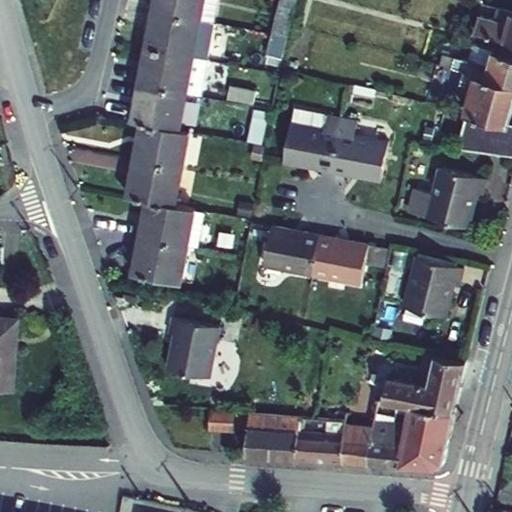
[(156,0),(154,10),(202,19),(215,22),(219,0),(156,0)]
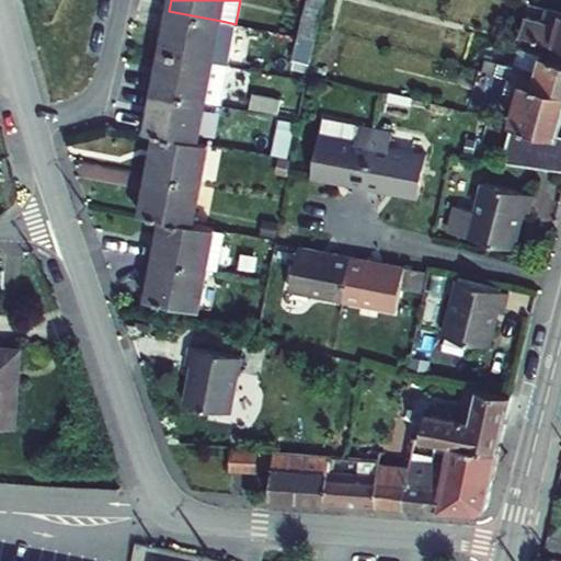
[(310,0),(300,36),(317,39),(320,26),(327,0),(310,0)]
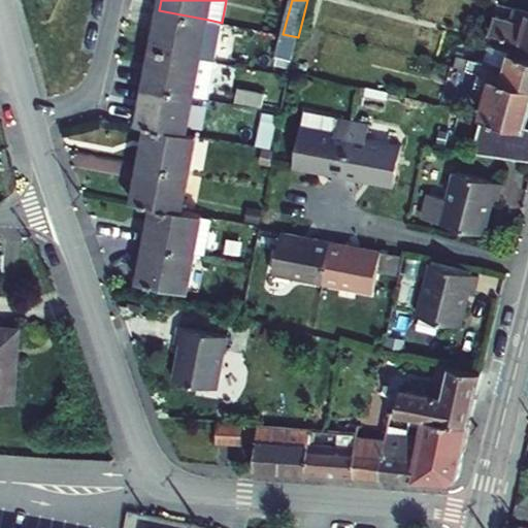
[(489,12),(483,29),(527,39),(527,10),(522,9),(518,20),(489,12)]
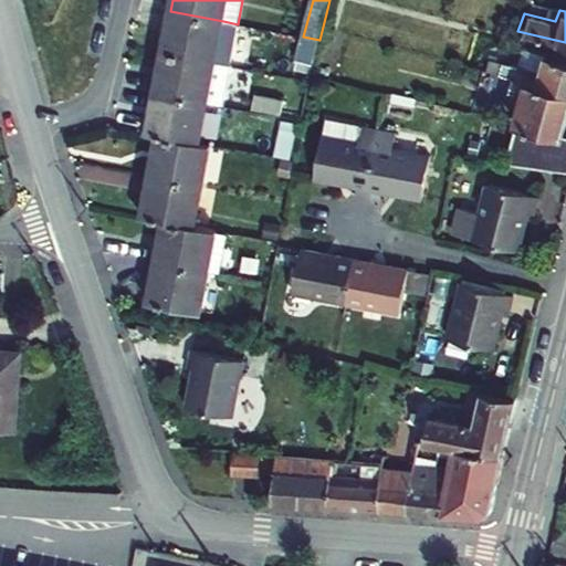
[(223,21),(170,11),(163,52),(216,62),(223,21)]
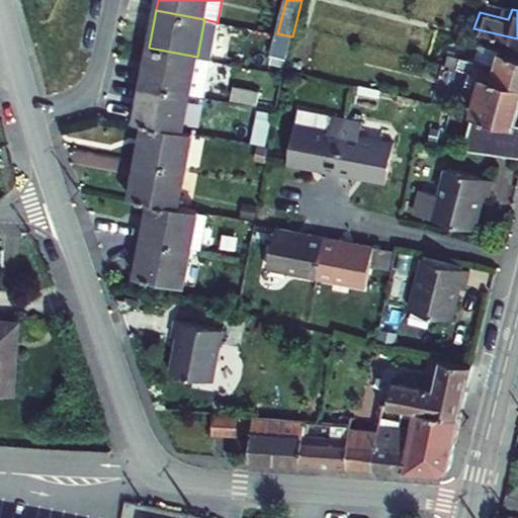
[(197,57),(210,60),(218,22),(204,19),(197,57)]
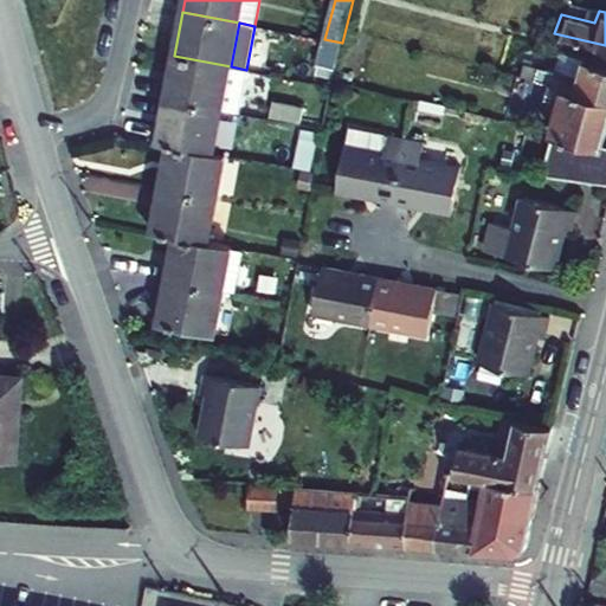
[(318,64),(335,69),(342,43),(324,39),(318,64)]
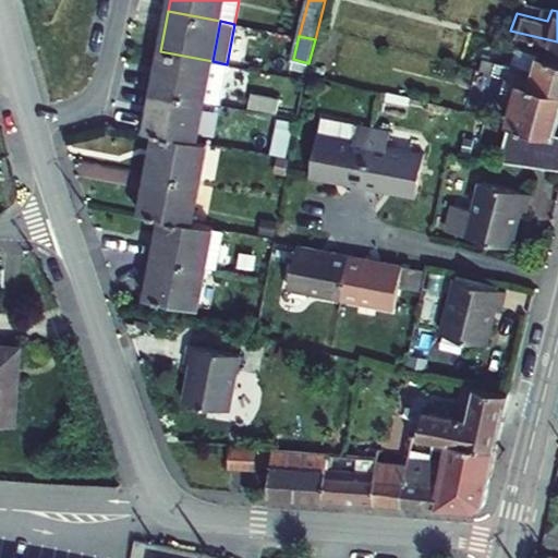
[(160,51),(153,92),(205,101),(220,105),(227,64),(213,61),(160,51)]
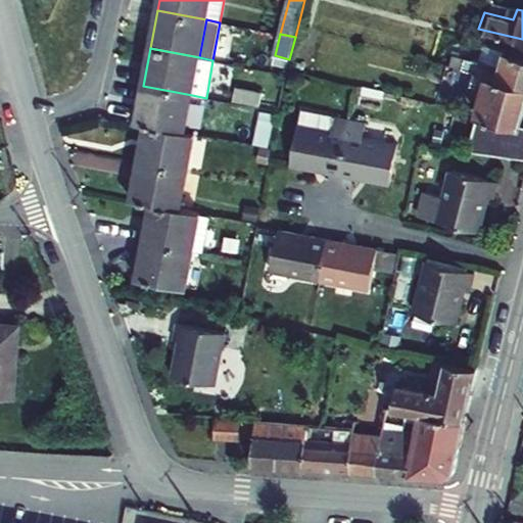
[(475,94),(461,146),(522,152),(522,55),(503,50),(496,65),(467,57),(458,88),(475,94)]
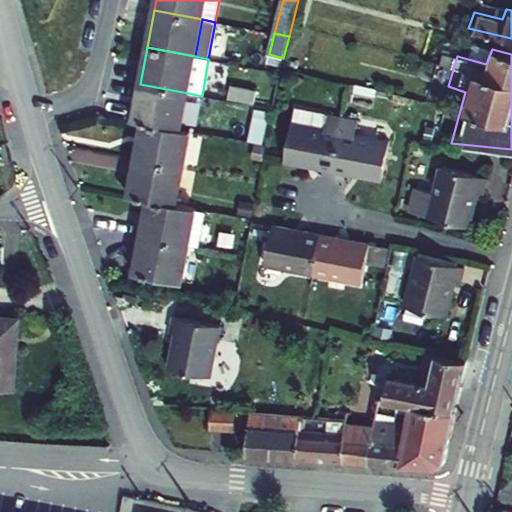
[(377,90),(351,83),(350,90),(375,96),(377,90)]
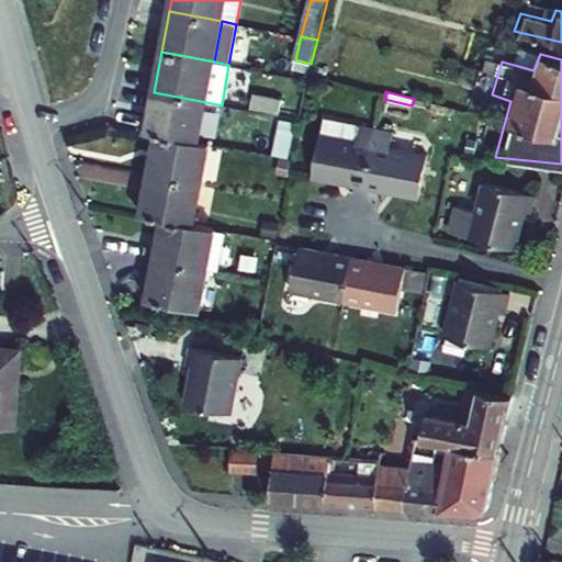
[(154,92),(146,133),(157,134),(199,143),(206,102),(154,92)]
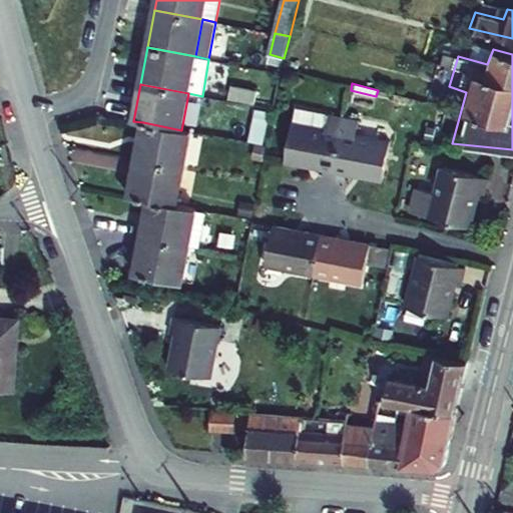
[(228,91),(226,100),(253,105),(257,91),(231,86),(230,91),(228,91)]
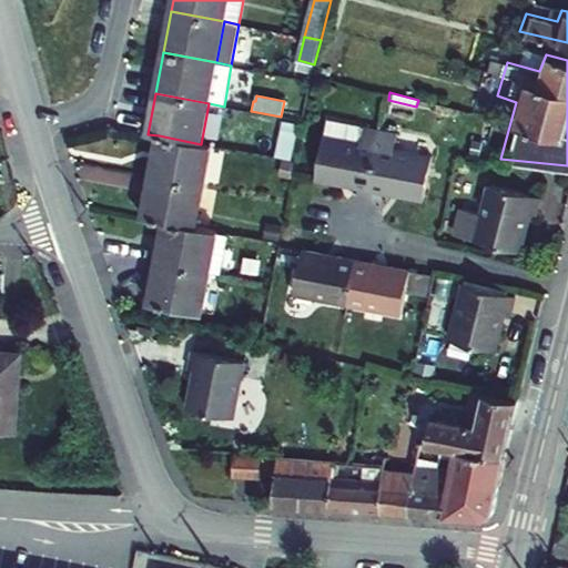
[(388,129),(317,117),(308,179),(415,203),(422,153),(386,146),(388,129)]
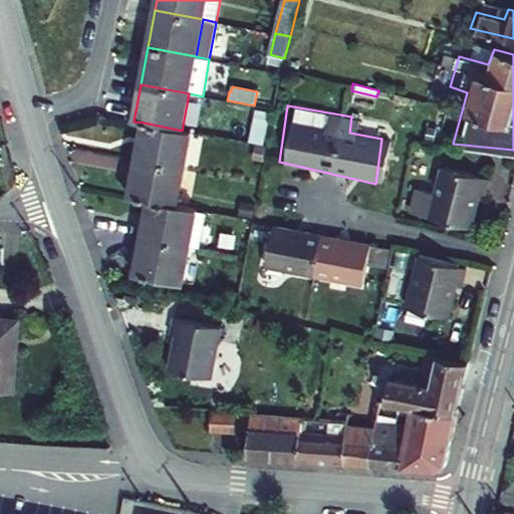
[(257,109),(251,143),(263,146),(269,111),(257,109)]
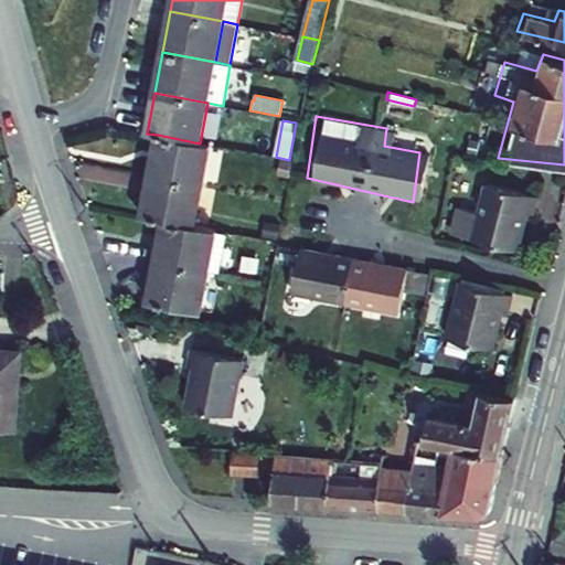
[(203,187),(211,146),(200,144),(158,135),(150,176),(203,187)]
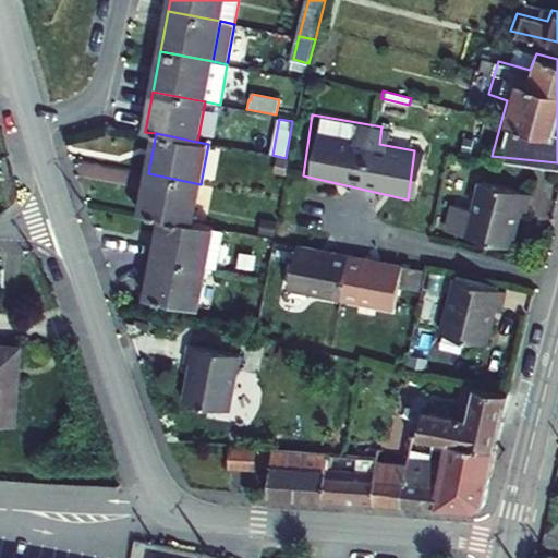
[(277,174),(288,176),(290,161),(280,159),(277,174)]
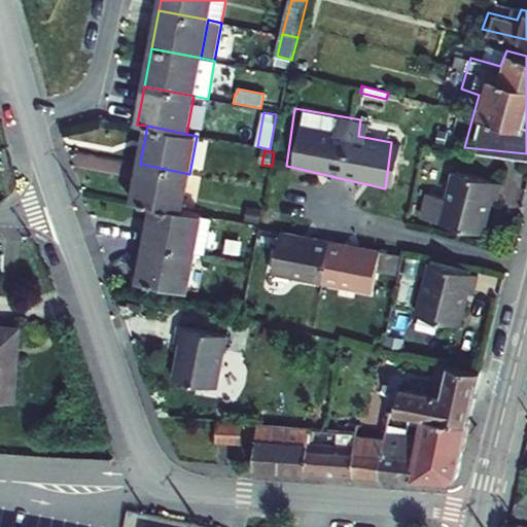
[(140,164),(133,202),(152,206),(182,212),(189,174),(140,164)]
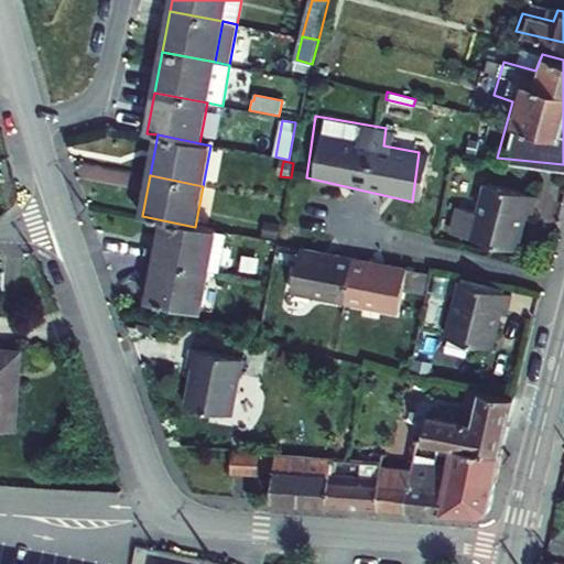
[(467,202),(445,198),(440,225),(505,241),(516,205),(527,210),(530,193),(477,175),(467,202)]
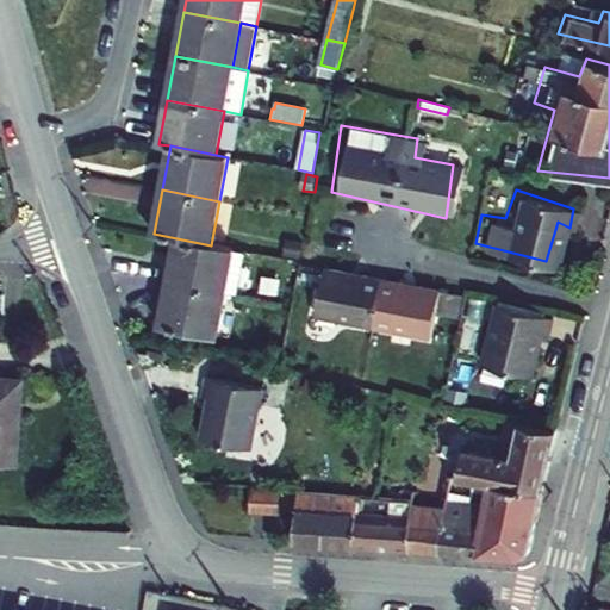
[(176,238),(168,282),(225,293),(226,292),(238,294),(246,254),(234,251),(235,249),(211,246),(176,238)]
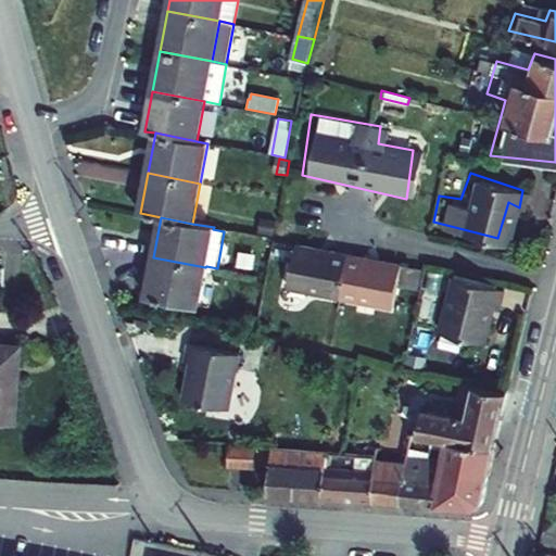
[(394,264),(285,244),(279,294),(384,311),(394,264)]
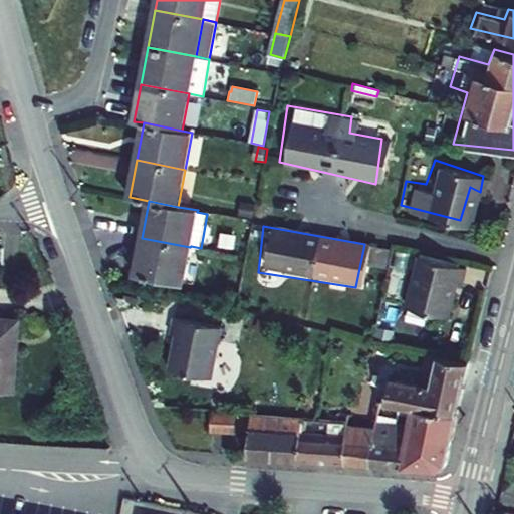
[(142,238),(135,275),(183,284),(190,247),(142,238)]
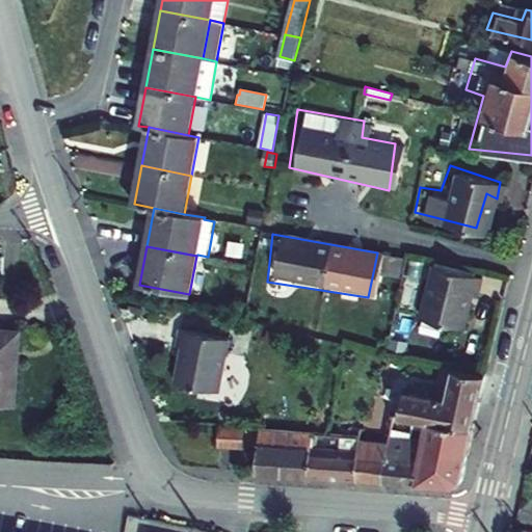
[(473,276),(422,266),(411,316),(459,324),(473,276)]
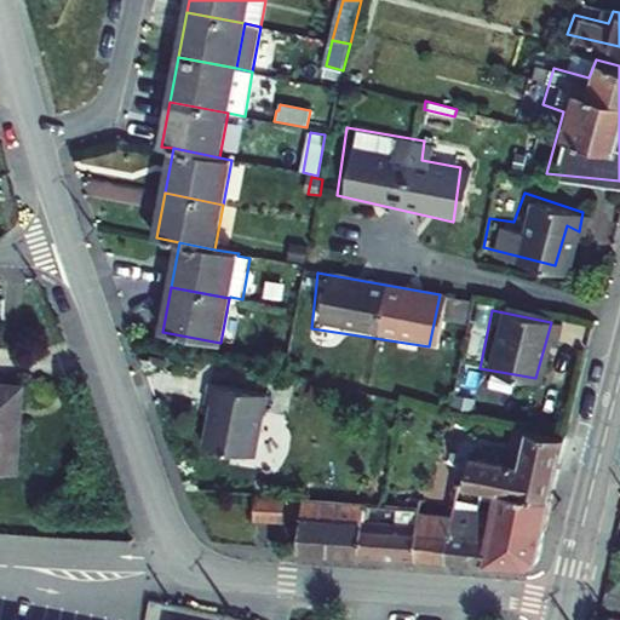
[(230,365),(227,385),(269,394),(274,395),(277,374),(230,365)]
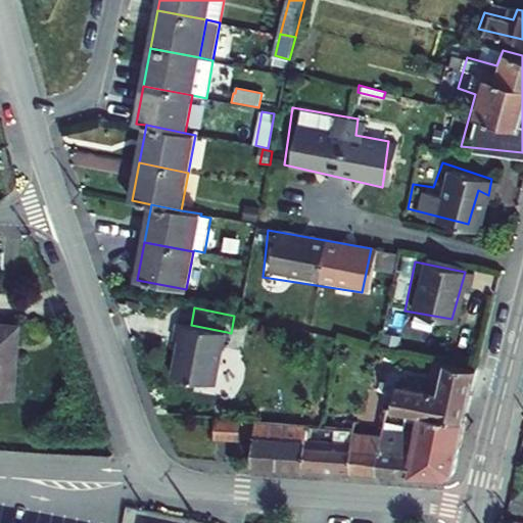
[(19,325),(0,323),(0,397),(14,398),(19,325)]
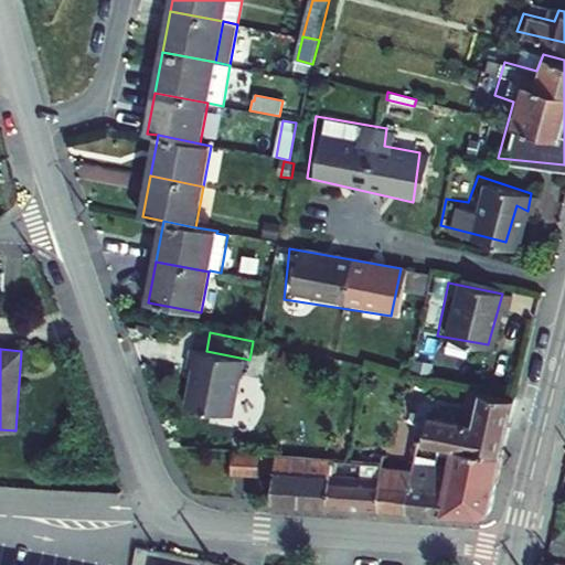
[(194,368),(187,406),(234,415),(245,359),(206,351),(192,349),(189,366),(194,368)]
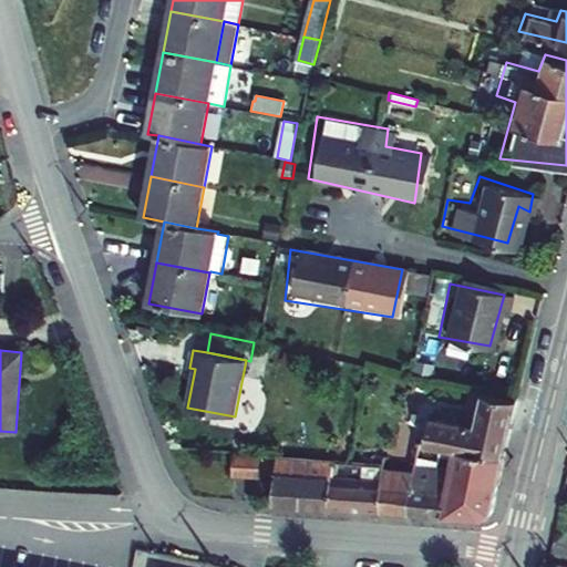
[(464,424),(432,418),(426,442),(442,445),(442,443),(504,456),(517,399),(472,389),(464,424)]
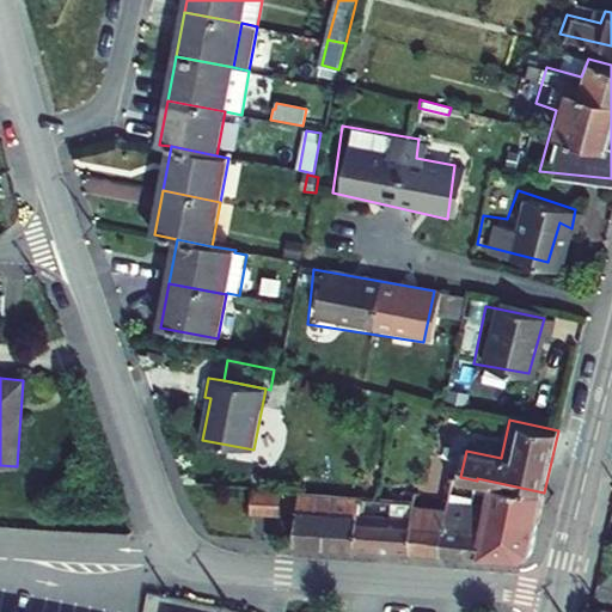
[(537,524),(544,493),(477,478),(477,481),(475,493),(489,495),(485,513),(537,524)]
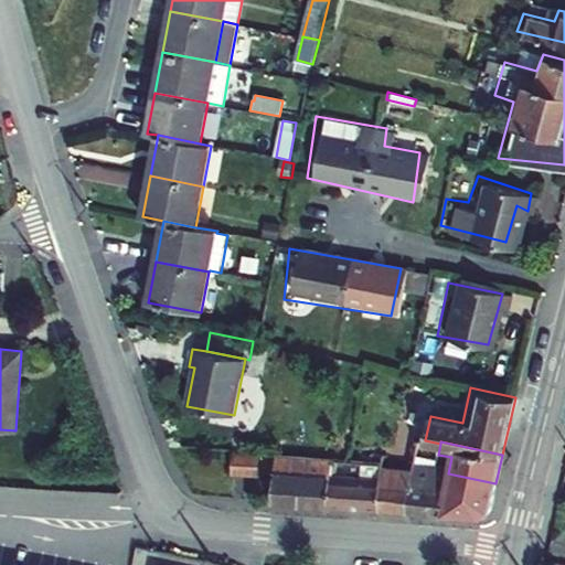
[(235,452),(233,475),(258,477),(260,455),(235,452)]
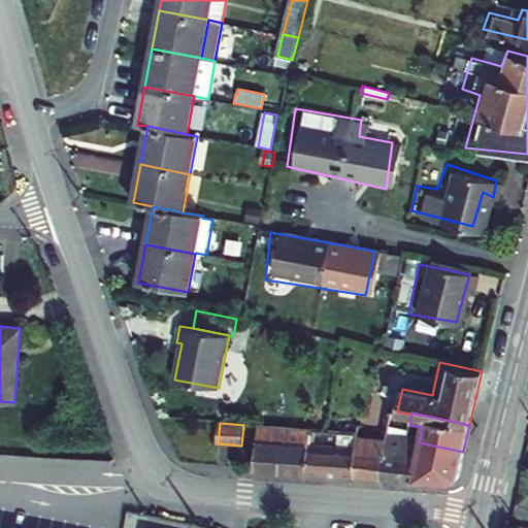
[(259,425),(255,468),(307,472),(309,446),(310,429),(259,425)]
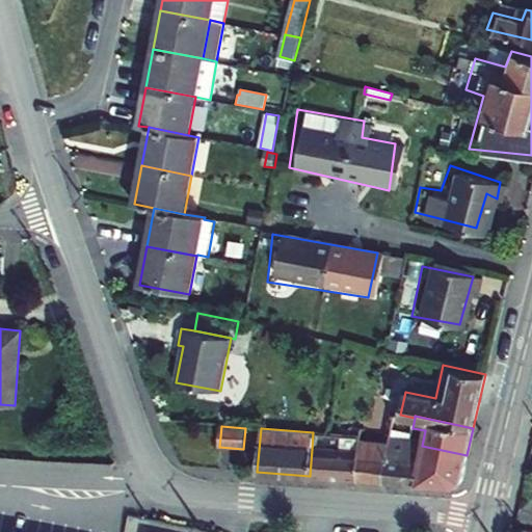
[(387,456),(384,482),(417,485),(422,446),(416,445),(411,437),(411,433),(392,429),(391,434),(389,445),(387,456)]
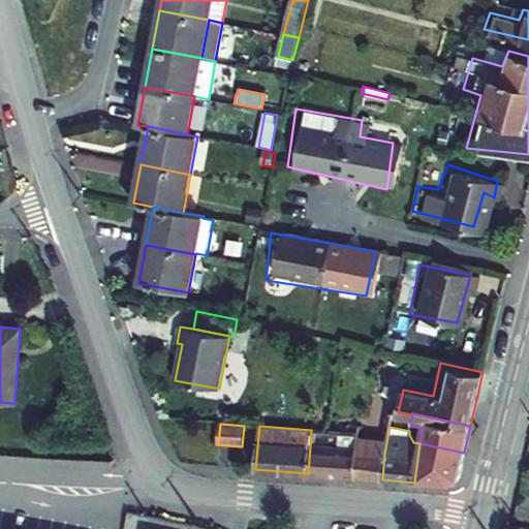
[(308,473),(355,477),(359,453),(358,453),(359,440),(360,433),(340,432),(339,448),(310,446),(308,473)]
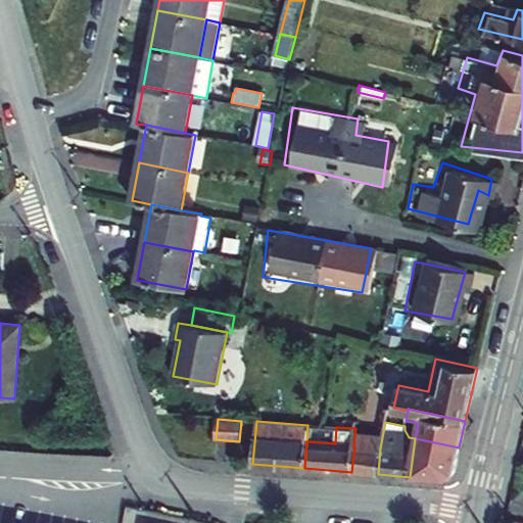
[(351,472),(378,474),(380,448),(382,437),(354,435),(353,447),(354,447),(351,472)]
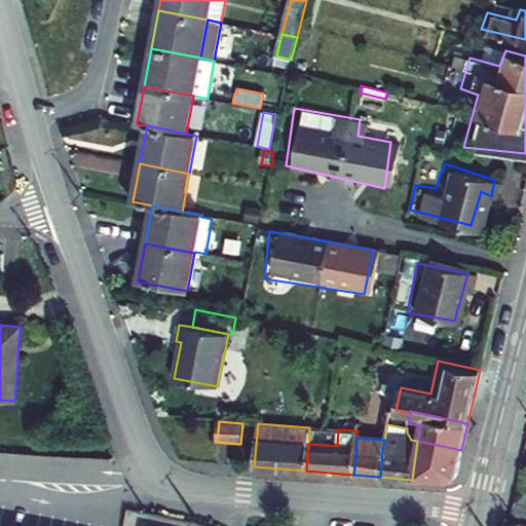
[(417,441),(412,480),(449,483),(456,476),(461,450),(417,441)]
